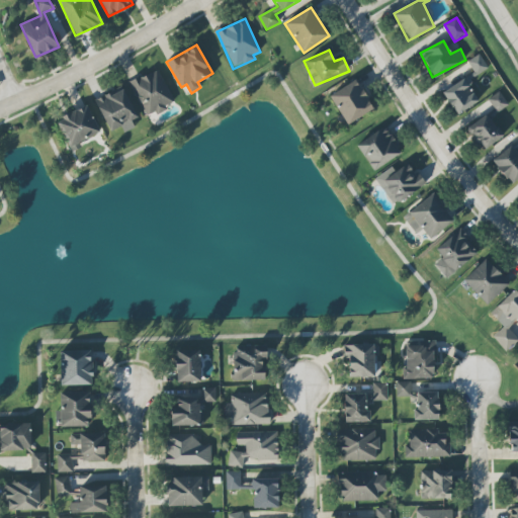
[(167,109),(166,104),(172,102),(161,70),(132,81),(145,117),(167,109)]
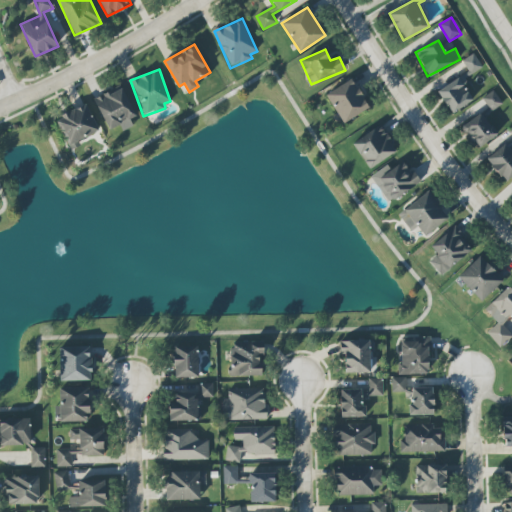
[(344,124),(370,107),(351,78),(326,95),(344,124)]
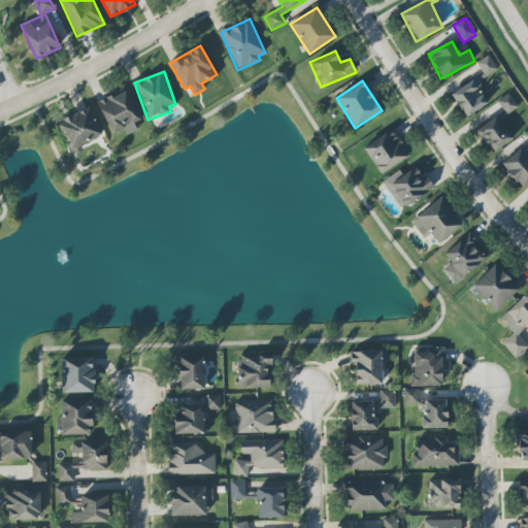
[(139,121),(127,90),(97,103),(111,135),(124,129),(126,135),(137,130),(134,123),(139,121)]
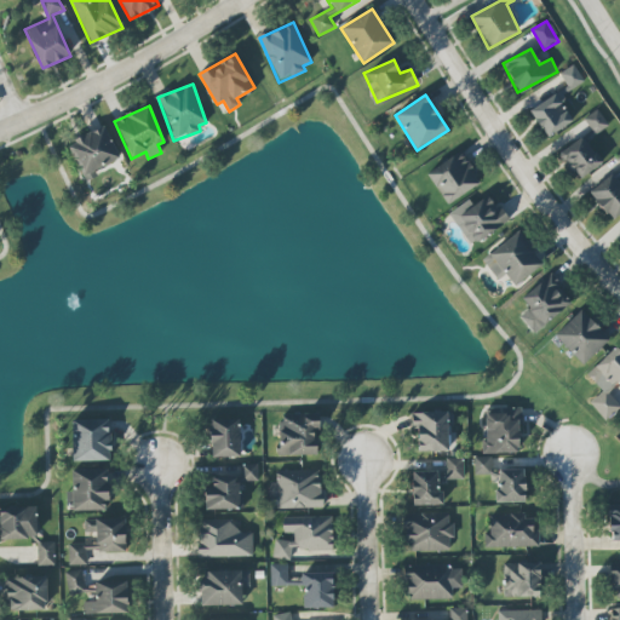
[(583,120),(595,136),(609,125),(597,109),(583,120)]
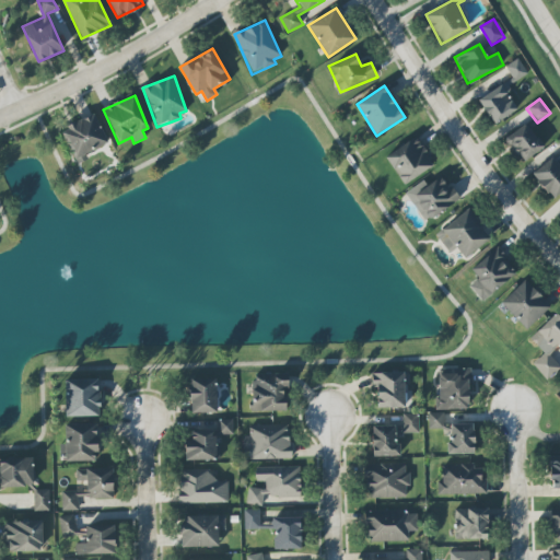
[(61,129),(74,160),(108,143),(95,114),(61,129)]
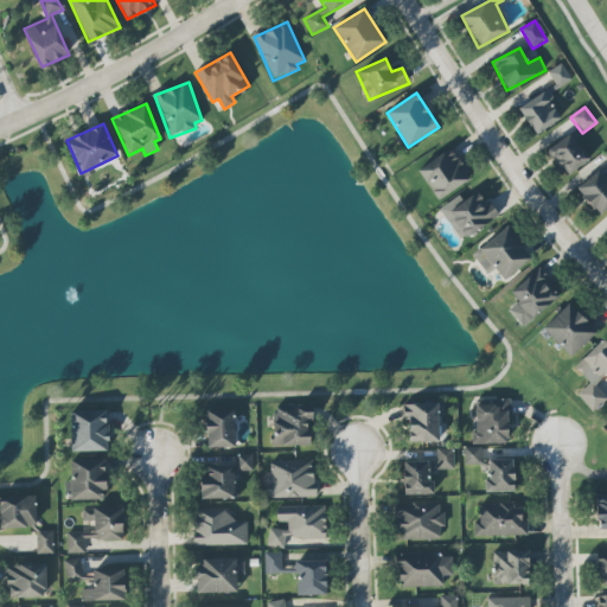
[(567,177),(589,159),(570,134),(548,151),(567,177)]
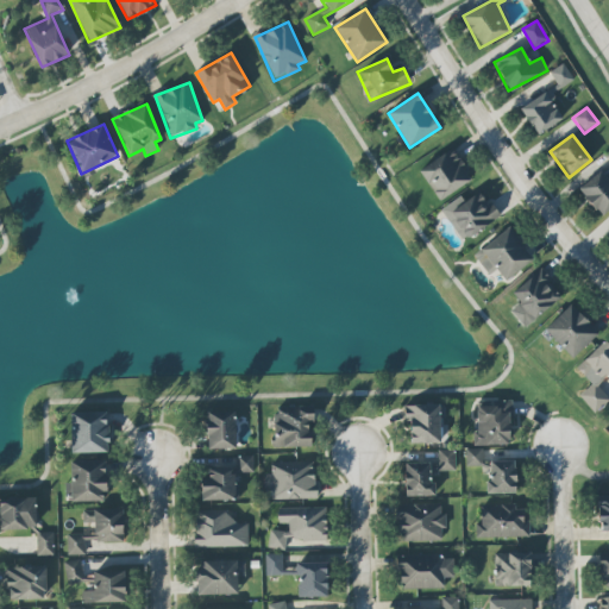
[(472,179),(452,149),(419,171),(439,201),(472,179)]
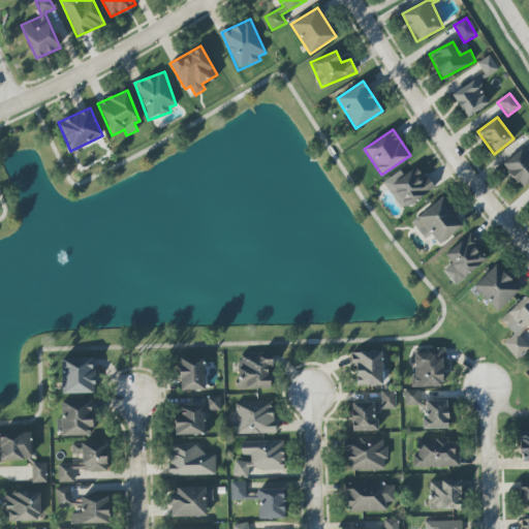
[(528,131),(522,135),(528,148),(504,161),(518,188),(528,181),(528,131)]
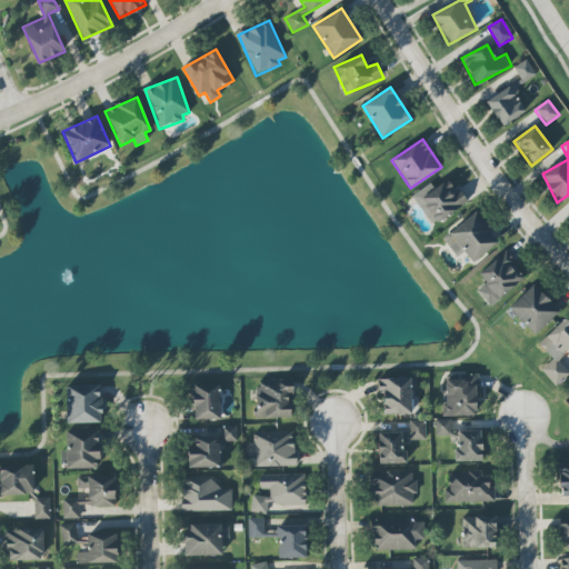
[(432,226),(466,203),(449,179),(433,189),(430,183),(412,196),(432,226)]
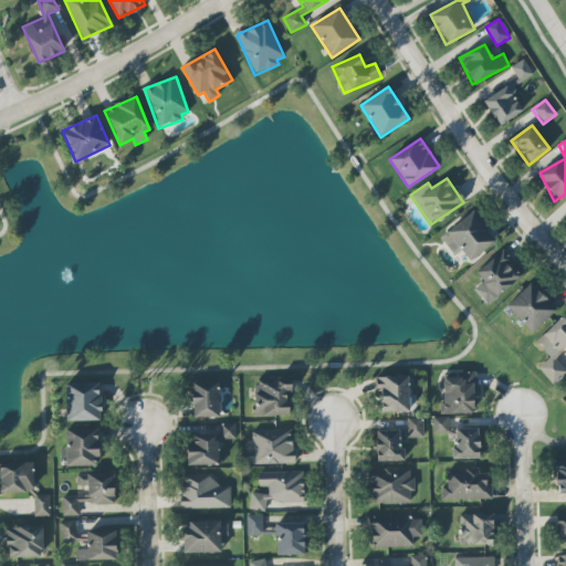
[(454,257),(462,251),(470,262),(496,242),(474,211),(440,237),(454,257)]
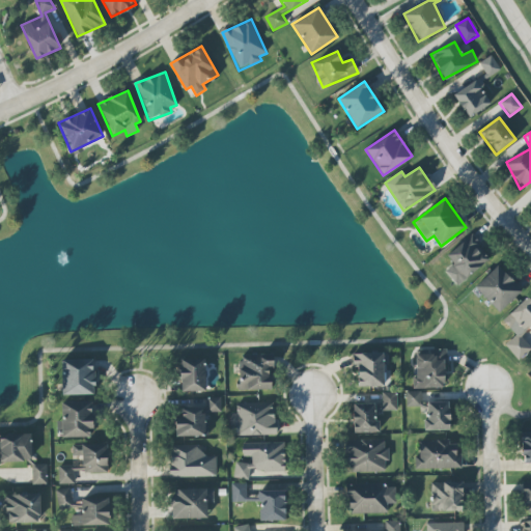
[(456,285),(491,259),(471,235),(446,255),(453,264),(445,271),(456,285)]
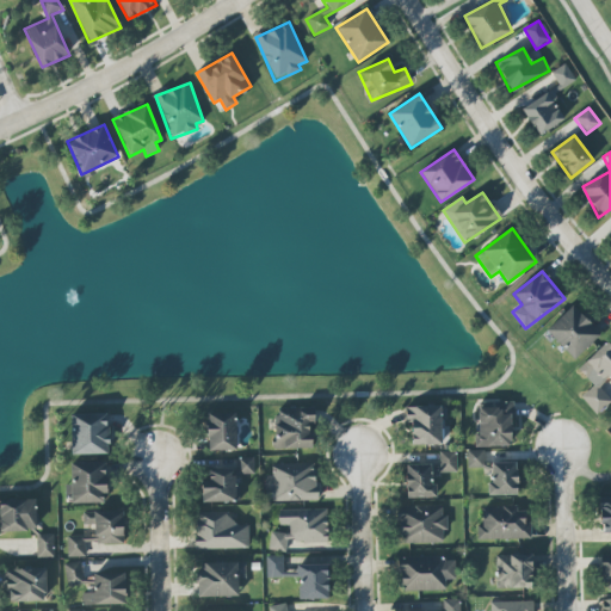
[(547,329),(574,359),(600,335),(573,306),(547,329)]
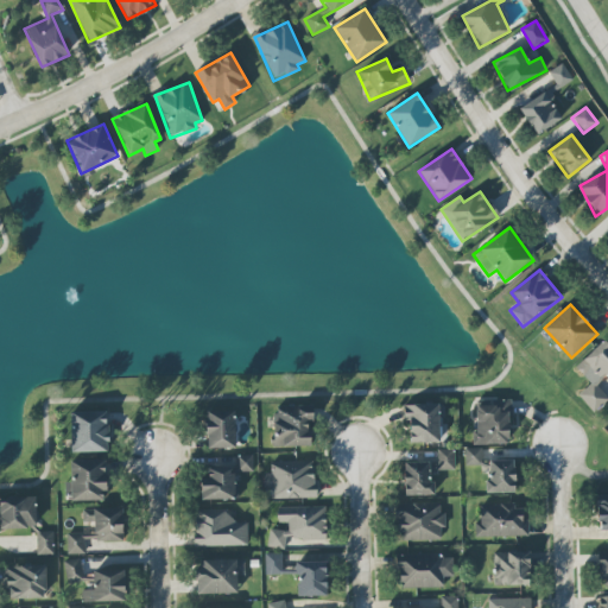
[(590,407),(607,388),(607,342),(605,339),(575,367),(589,381),(577,394),(590,407)]
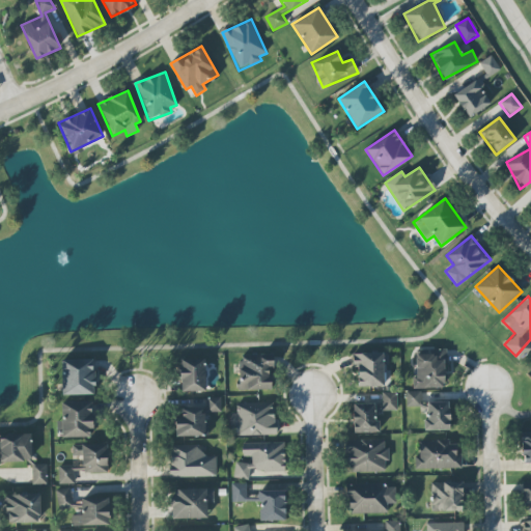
[(416,389),(446,387),(445,352),(415,353),(416,389)]
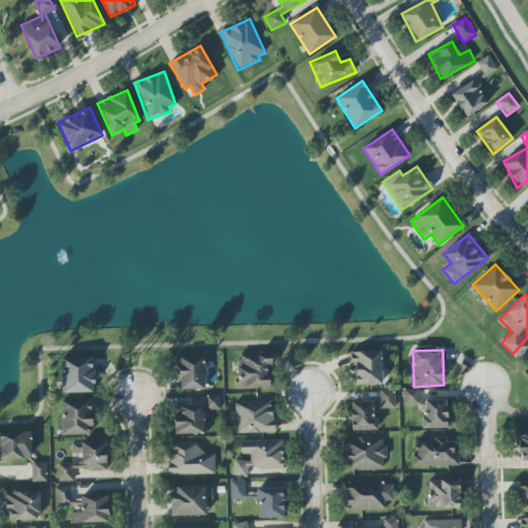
[(351,351),(351,365),(356,365),(356,385),(382,385),(382,351),(351,351)]
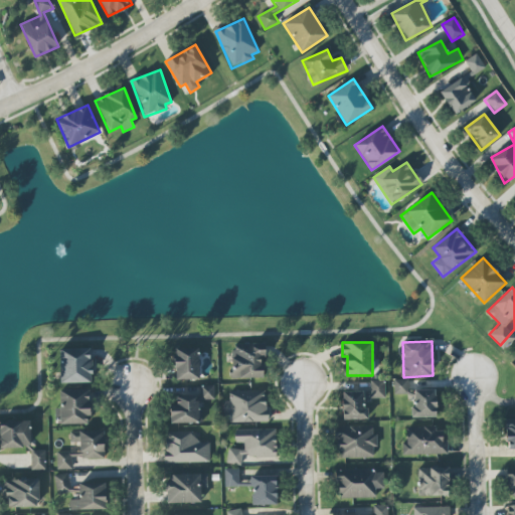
[(265,378),(264,343),(231,344),(232,379),(265,378)]
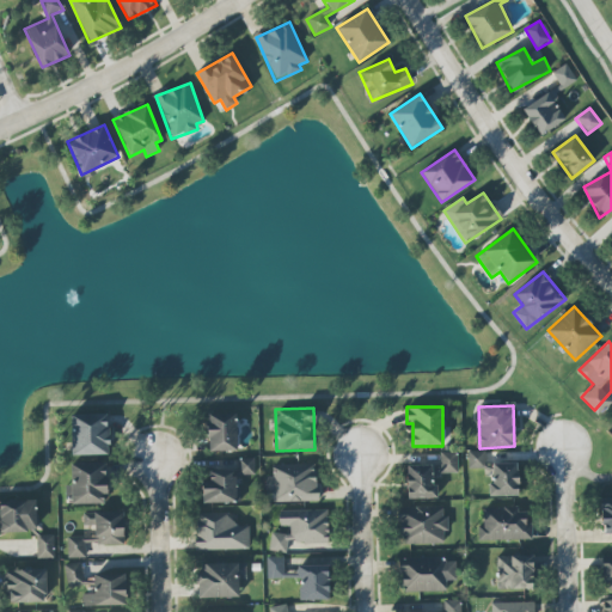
[(237,451),(236,412),(207,414),(208,452),(237,451)]
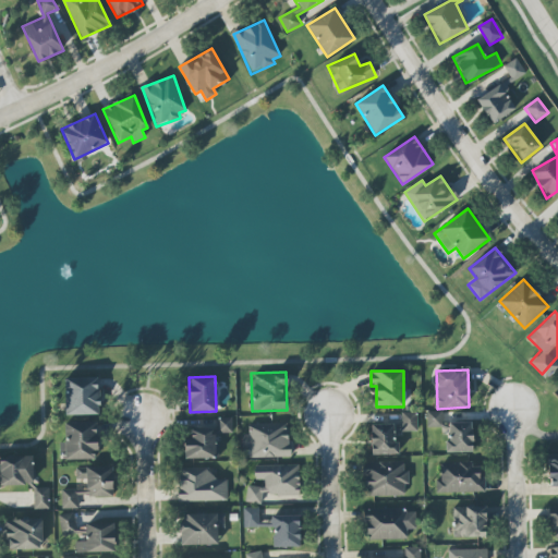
[(65,415),(99,414),(98,377),(64,378),(65,415)]
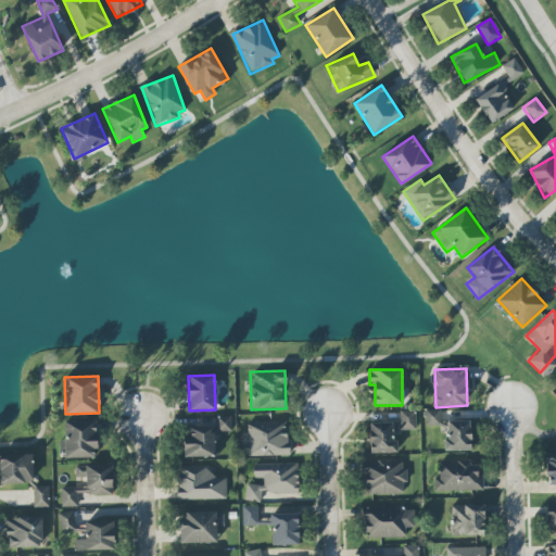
[(415,411),(397,412),(399,430),(416,429),(415,411)]
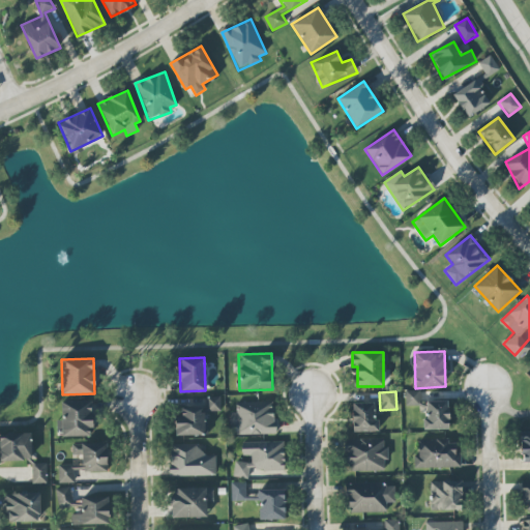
[(420,391),(406,391),(406,406),(420,405),(420,391)]
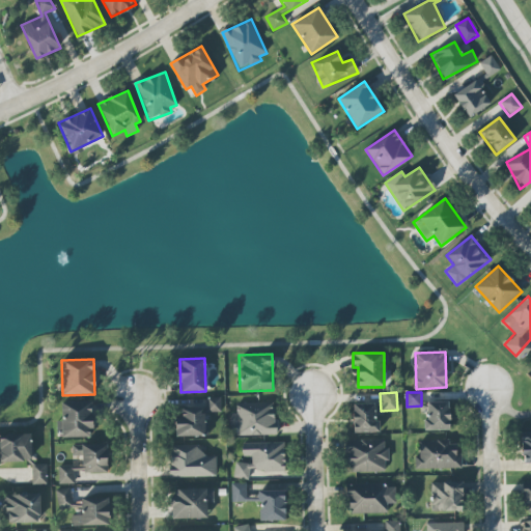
[(206,398),(207,413),(222,412),(221,397),(206,398)]
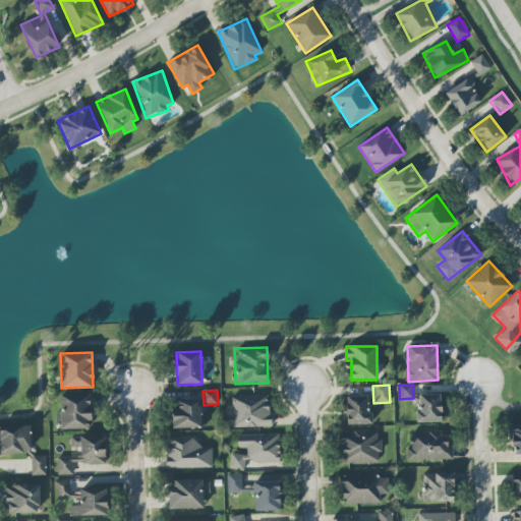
[(91,394),(60,395),(61,413),(58,413),(58,429),(92,428),(91,394)]
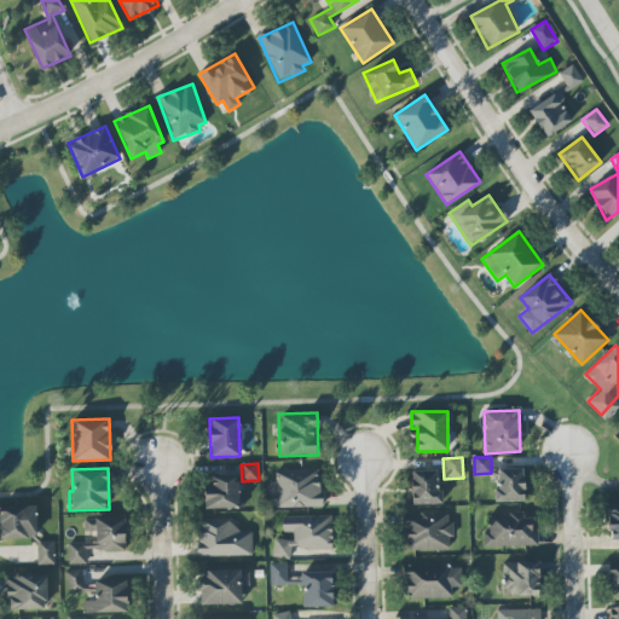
[(496,469),(497,502),(525,502),(524,468),(496,469)]
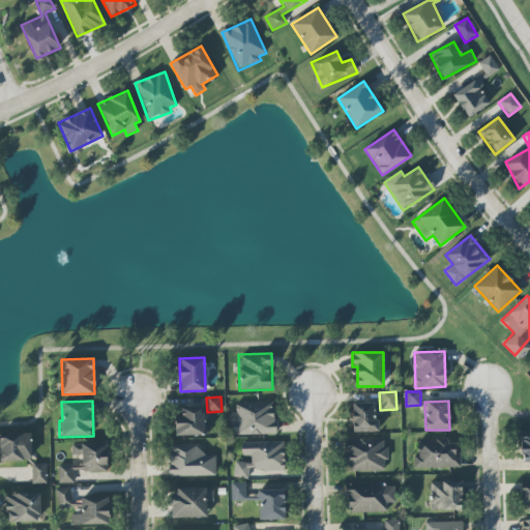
[(275,434),(274,402),(236,403),(236,413),(230,413),(230,427),(237,427),(237,435),(275,434)]
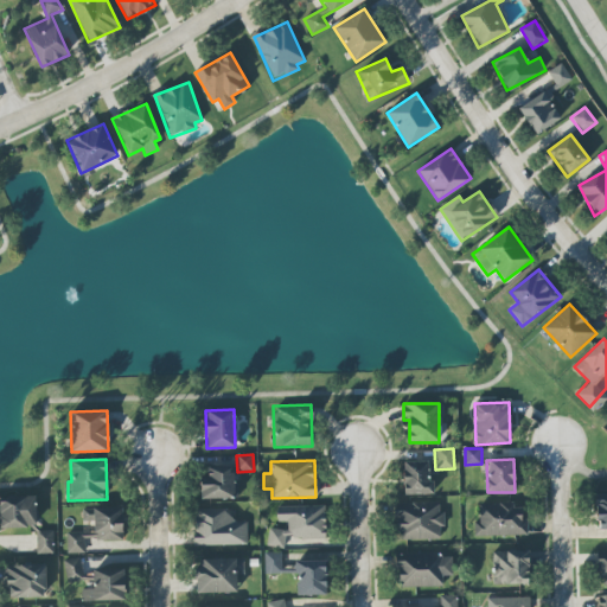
[(428,461),(403,461),(404,494),(434,494),(434,480),(429,480),(428,461)]
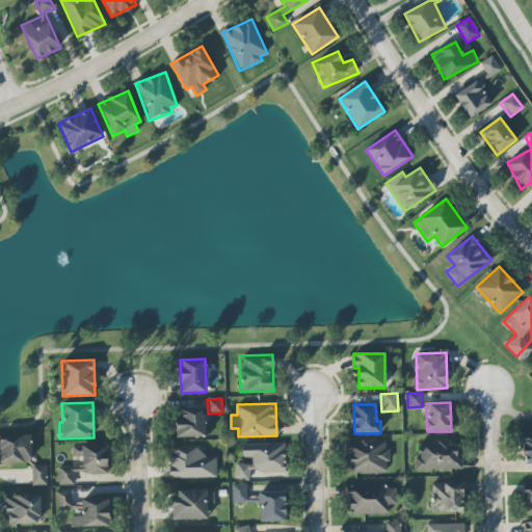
[(31,435),(0,435),(0,462),(32,461),(31,435)]
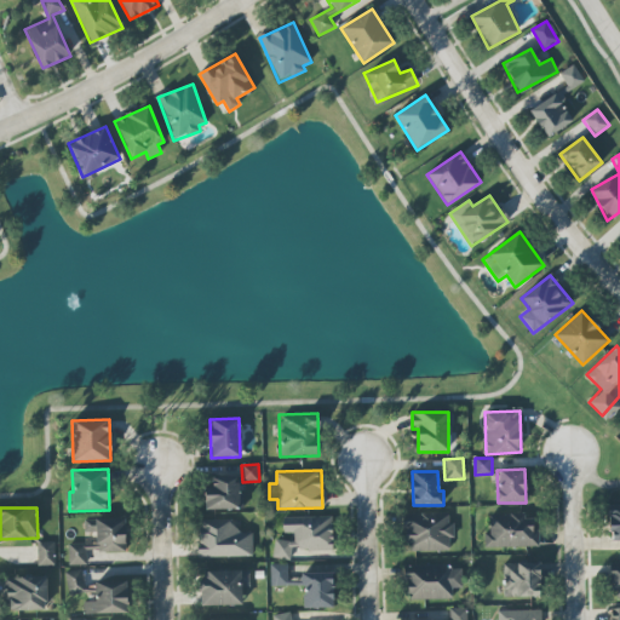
[(406,552),(451,551),(449,538),(454,538),(454,523),(449,523),(448,514),(403,515),(406,552)]
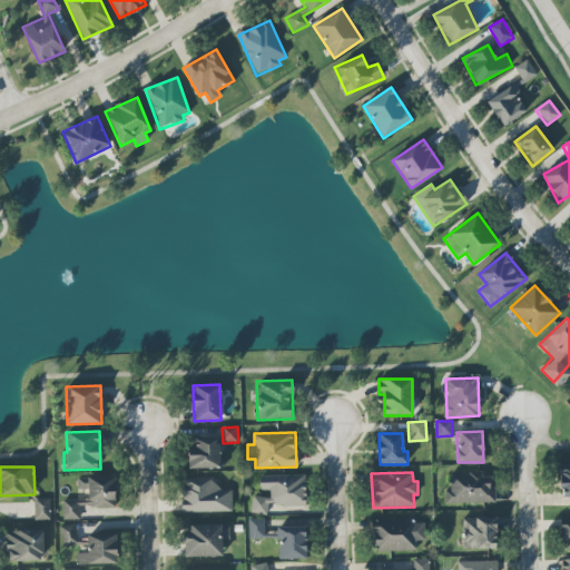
[(450,474),(451,491),(445,491),(445,503),(495,502),(495,488),(491,488),(490,473),(450,474)]
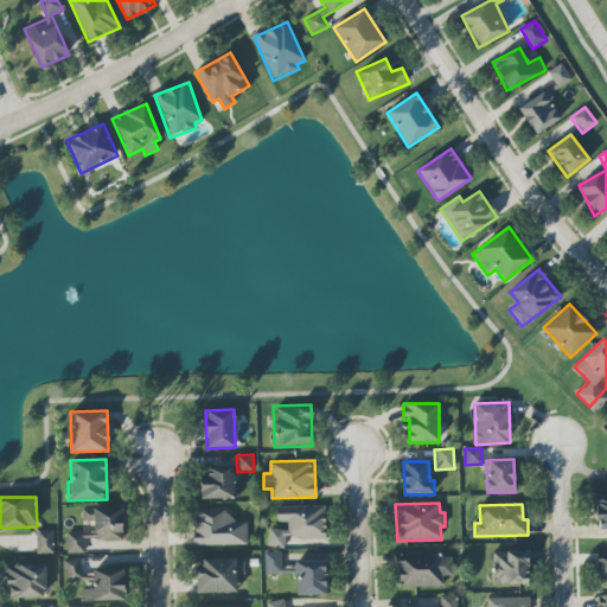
[(326,506),(278,506),(278,522),(288,522),(288,530),(268,530),(268,548),(286,548),(286,540),(326,540),(326,506)]
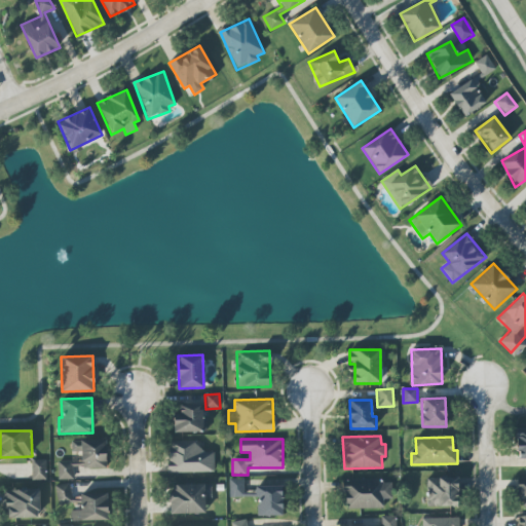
[(59,480),(74,479),(74,468),(107,467),(106,440),(72,441),(72,461),(58,461),(59,480)]
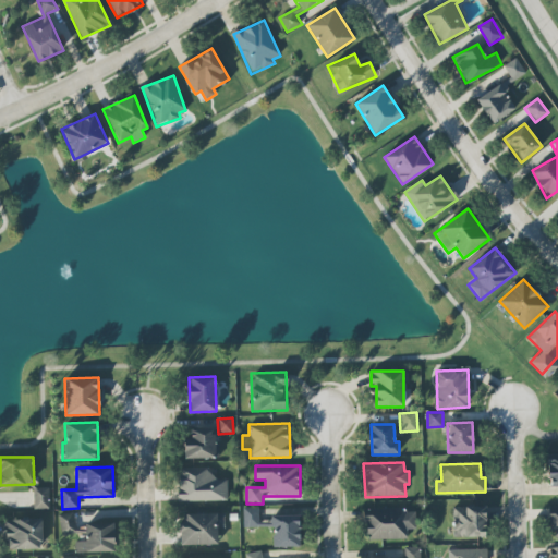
[(227,481),(213,481),(211,468),(178,469),(179,501),(228,500),(227,481)]
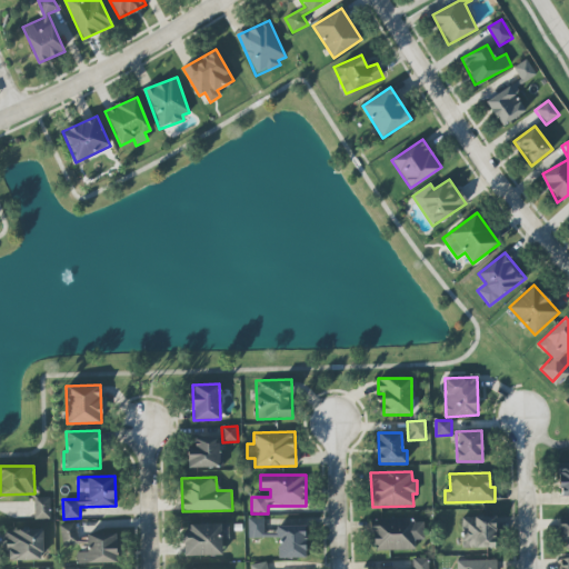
[(50,498),(35,498),(35,519),(50,519),(50,498)]
